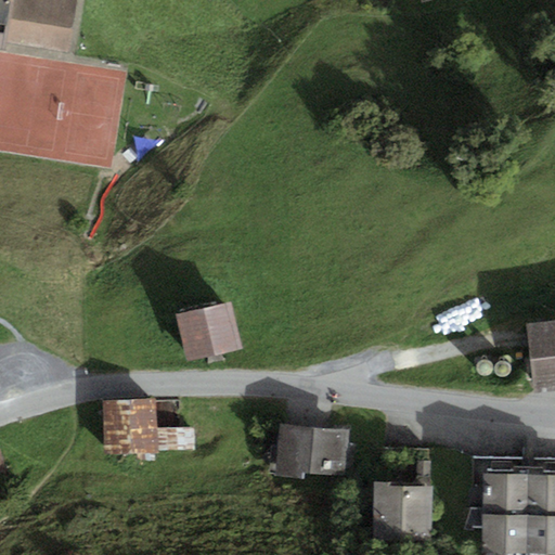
[(0,0),(0,26),(5,27),(3,41),(71,52),(78,0),(0,0)]
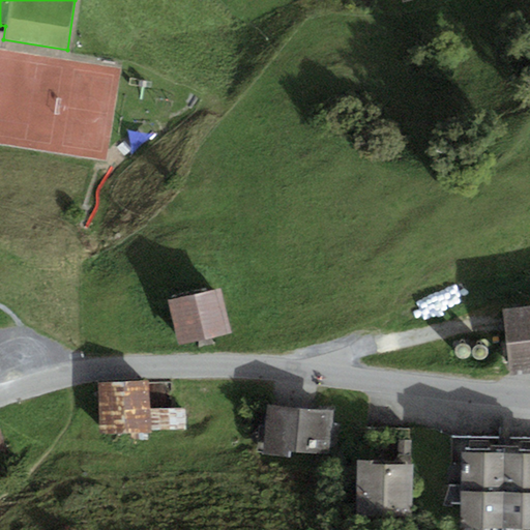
[(219,290),(170,300),(179,343),(230,331),(219,290)]
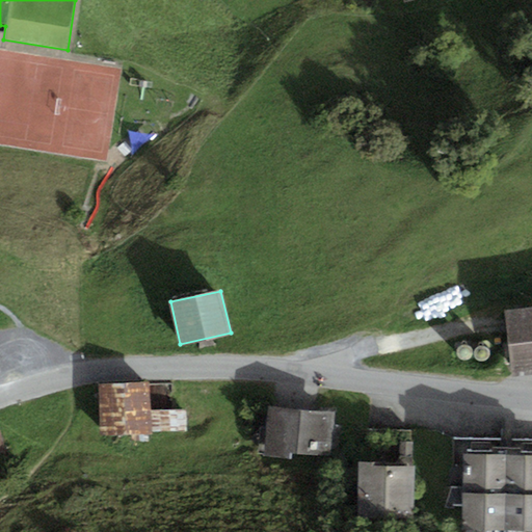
[(531,309),(506,313),(513,376),(531,373),(531,309)]
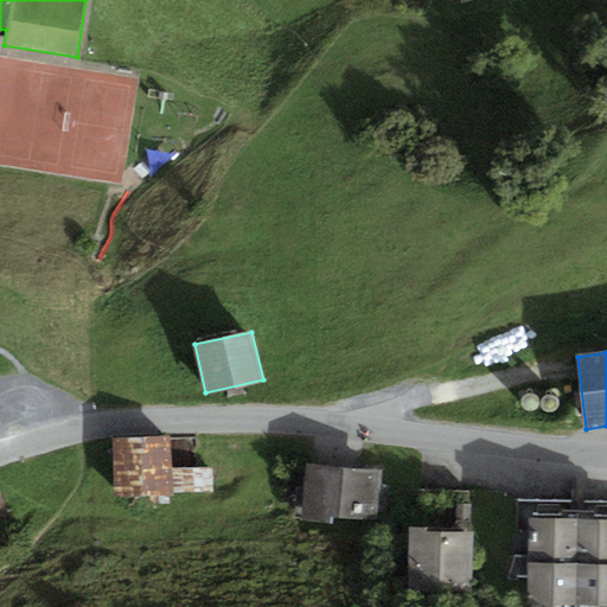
[(522,408),(525,411),(530,413),(535,410),(538,407),(540,402),(537,397),(534,394),(529,394),(524,395),(521,398),(519,403),(522,408)]
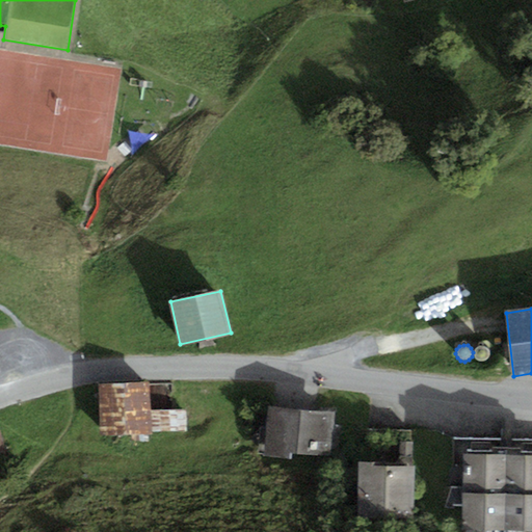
[(476,358),(479,362),(484,363),(488,361),(490,357),(491,353),(489,349),(486,346),(482,346),(478,347),(476,350),(475,354),(476,358)]
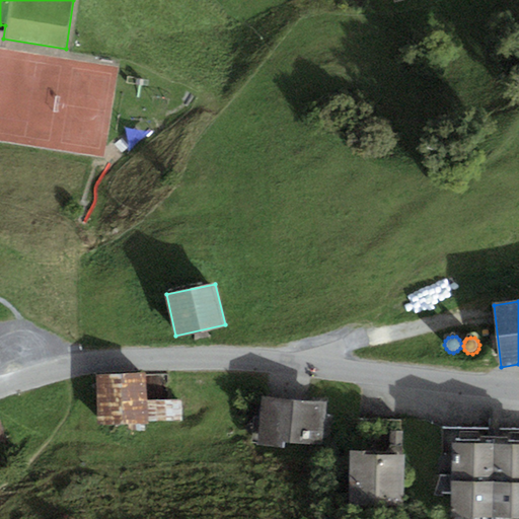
[(145,374),(95,375),(96,429),(147,428),(147,421),(182,420),(181,400),(146,401),(145,374)]
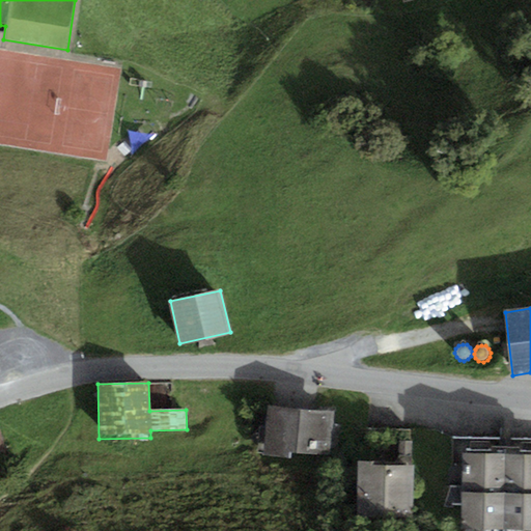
[(336,413),(271,406),(266,451),(331,458),(336,413)]
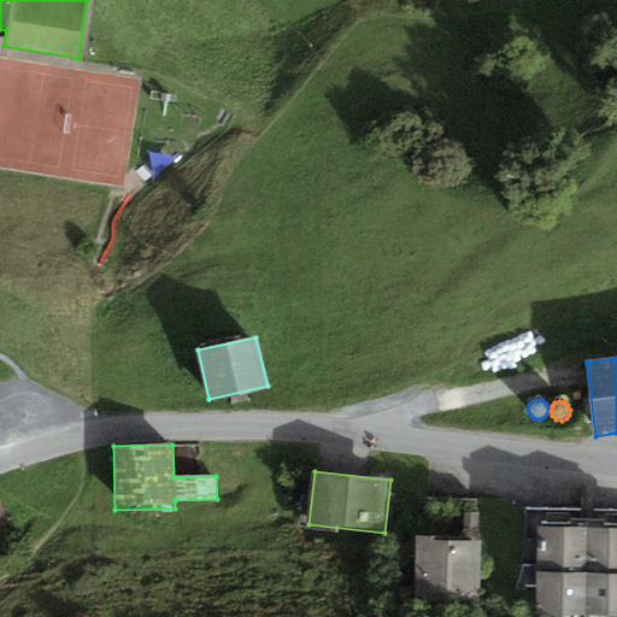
[(0,541),(12,538),(0,497),(0,541)]
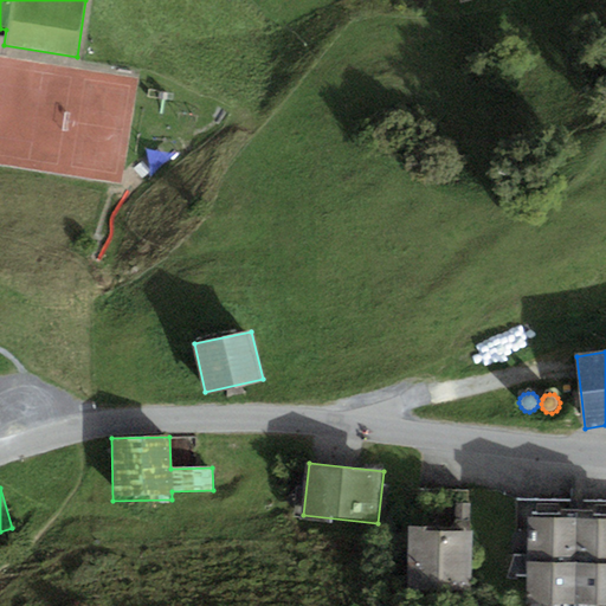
[(471,490),(408,490),(404,537),(408,588),(470,588),(471,490)]
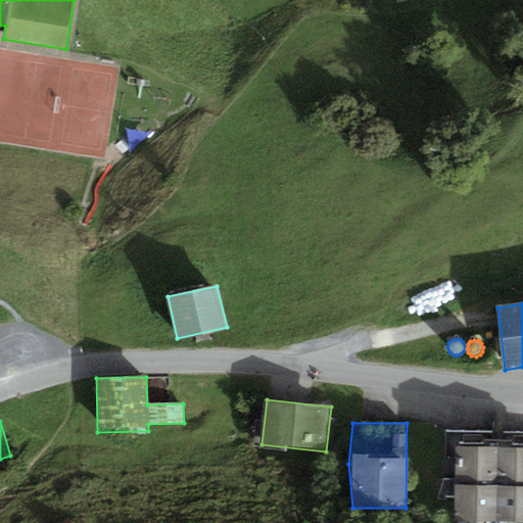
[(493,432),(445,432),(445,460),(455,460),(455,522),(522,522),(522,432),(503,432),(503,441),(492,441),(493,432)]
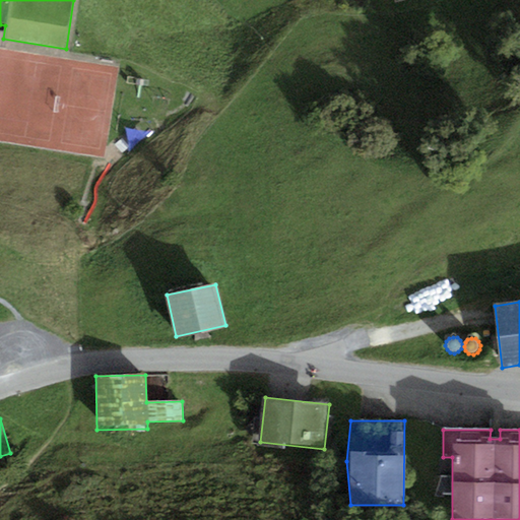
All buildings are outlined.
